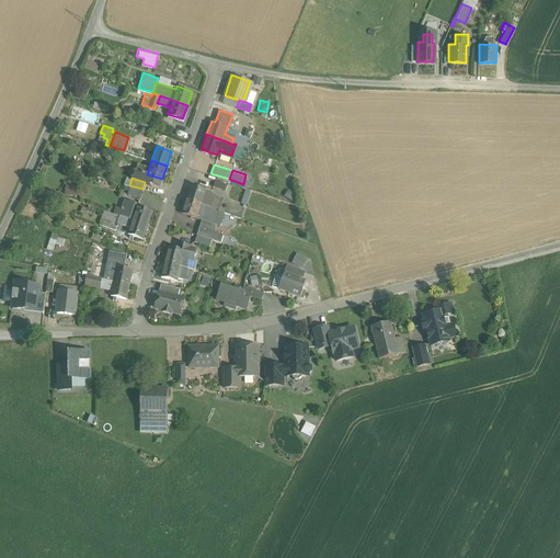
[(227,183),(215,178),(213,184),(225,189),(227,183)]
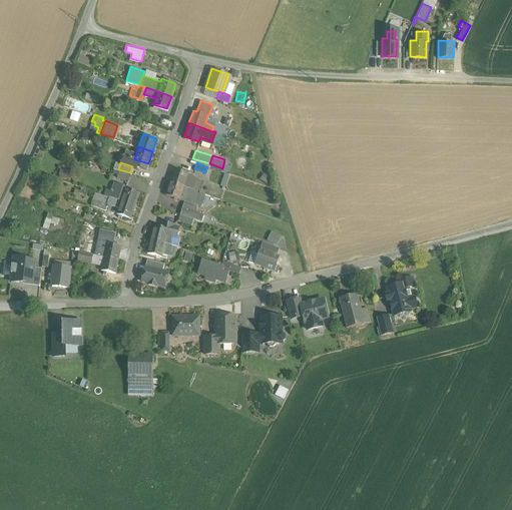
[(192,173),(174,167),(169,180),(191,187),(195,178),(190,176),(192,173)]
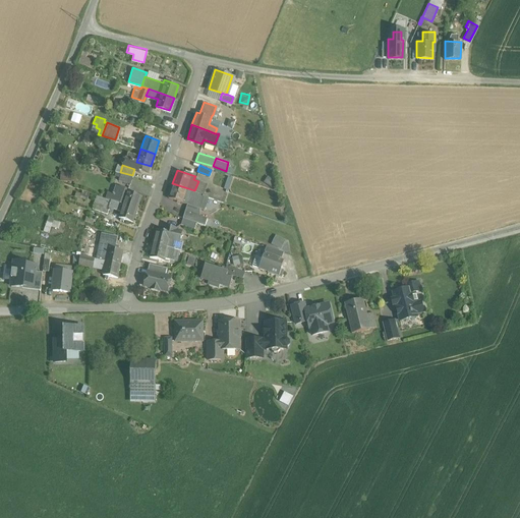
[(132,175),(120,172),(118,178),(129,182),(132,175)]
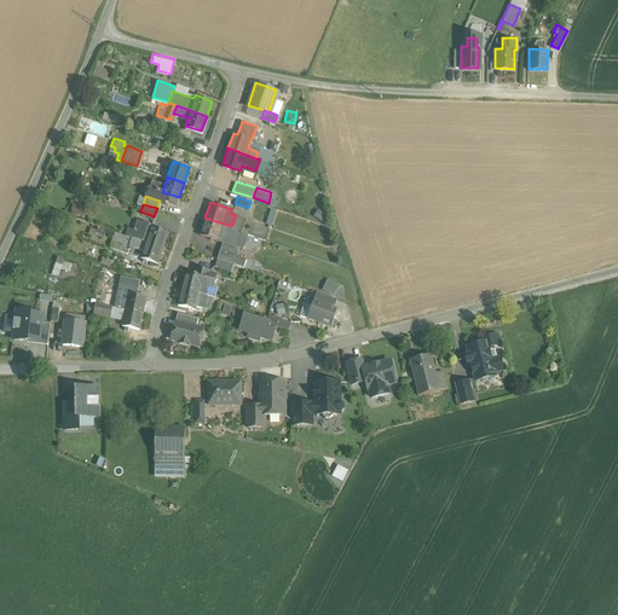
[(152,222),(139,218),(136,227),(132,236),(162,247),(167,231),(151,225),(152,222)]
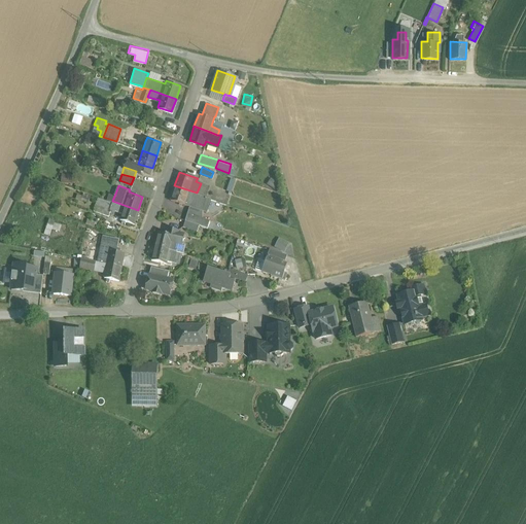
[(197,193),(174,185),(170,199),(189,205),(202,209),(207,197),(197,193)]
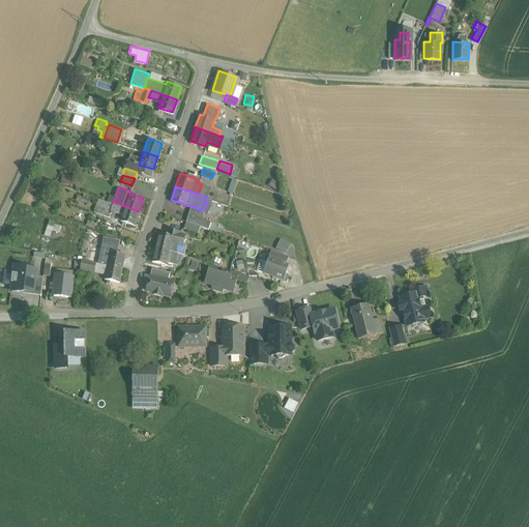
[(116,195),(110,193),(107,200),(113,202),(116,195)]
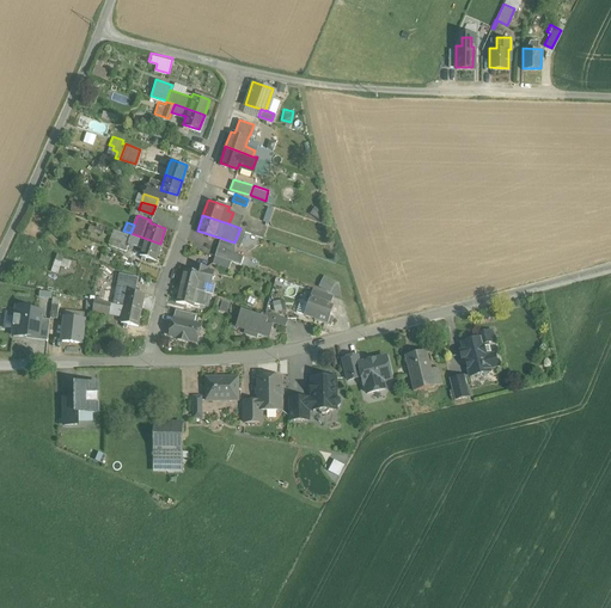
[(123,231),(112,227),(108,243),(126,249),(128,241),(127,241),(130,233),(123,231)]
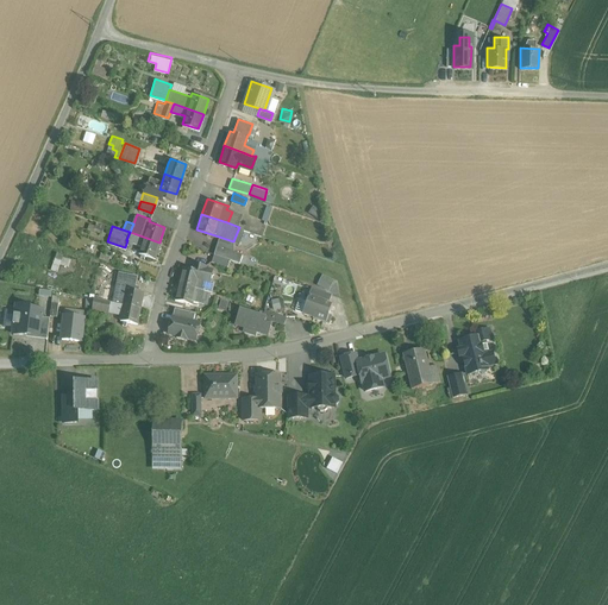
[(130,232),(126,240),(127,240),(140,245),(138,252),(155,257),(160,243),(130,232)]
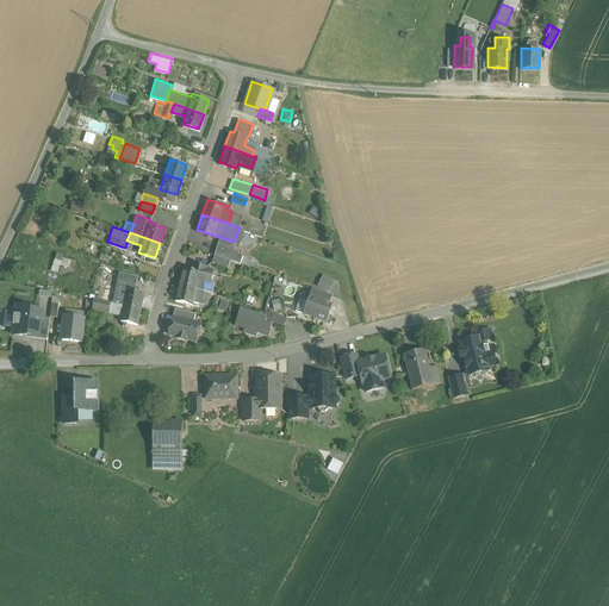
[(219,237),(216,244),(234,250),(234,242),(219,237)]
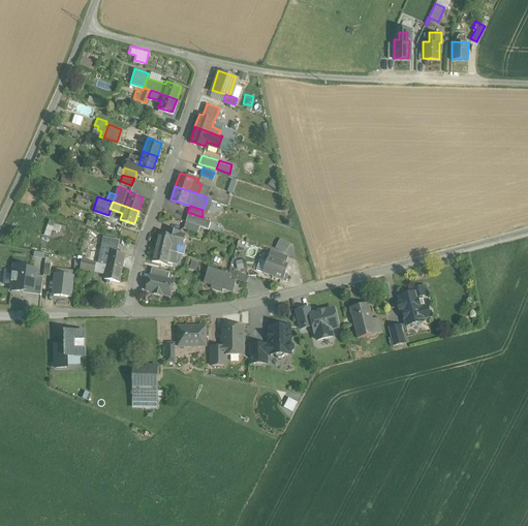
[(185,219),(198,224),(208,227),(210,219),(203,217),(187,212),(185,219)]
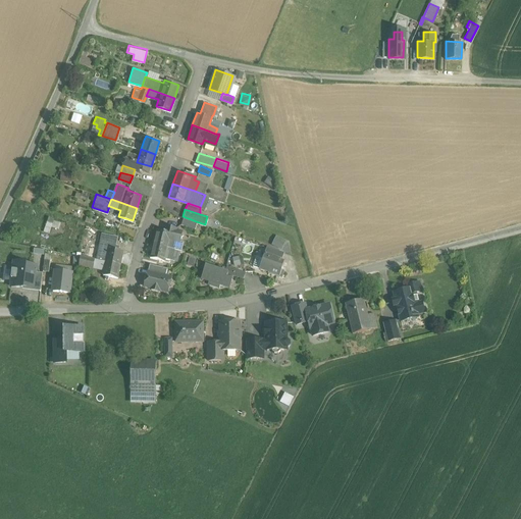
[(58,225),(59,219),(47,216),(44,229),(49,230),(51,224),(58,225)]
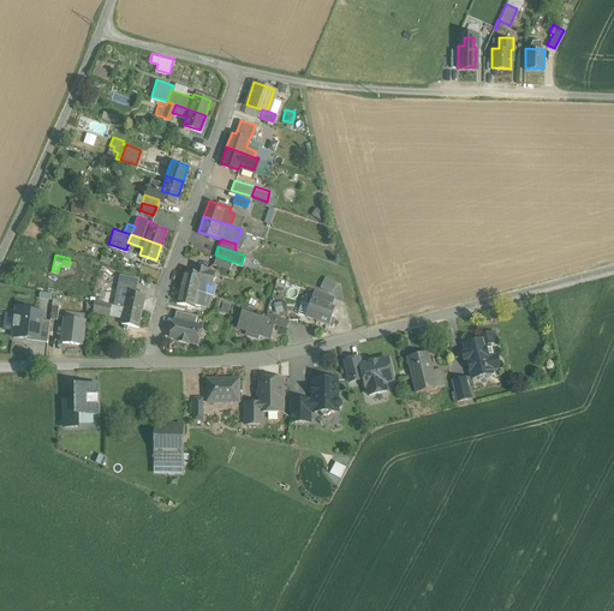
[(231,261),(215,255),(213,263),(228,268),(231,261)]
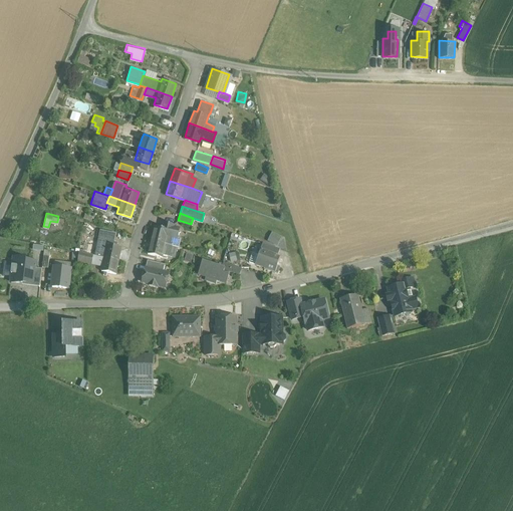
[(167,228),(154,225),(150,238),(169,243),(171,244),(174,235),(176,236),(178,227),(172,225),(173,223),(168,222),(167,228)]
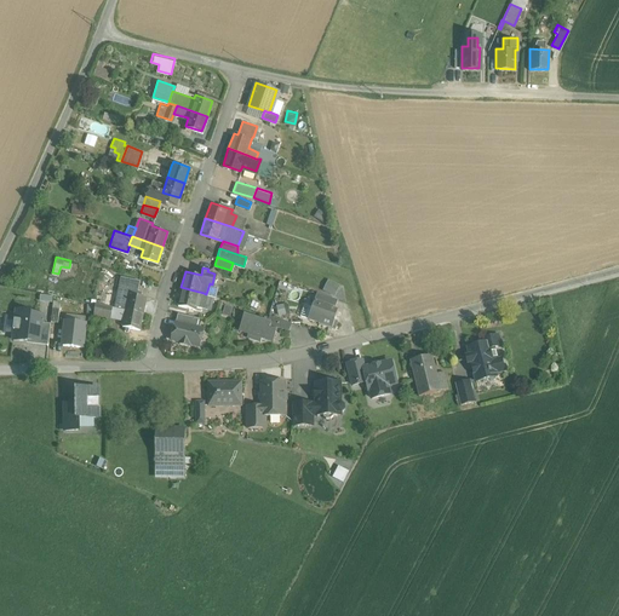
[(138,280),(121,276),(115,306),(142,312),(145,295),(136,294),(138,280)]
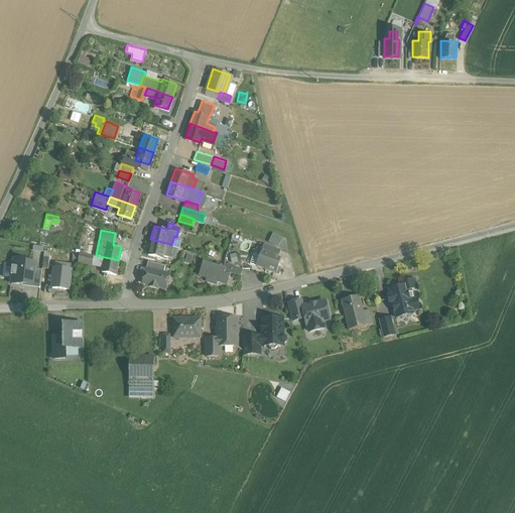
[(278,243),(282,234),(272,230),(268,239),(278,243)]
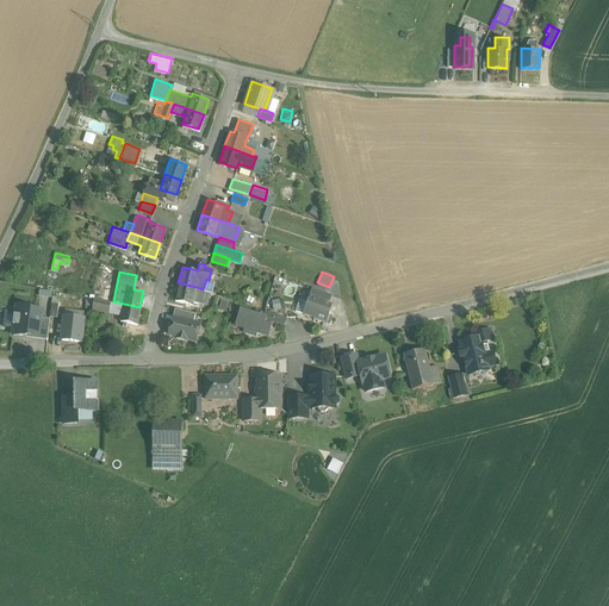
[(200,288),(178,282),(174,299),(192,303),(193,300),(197,300),(200,288)]
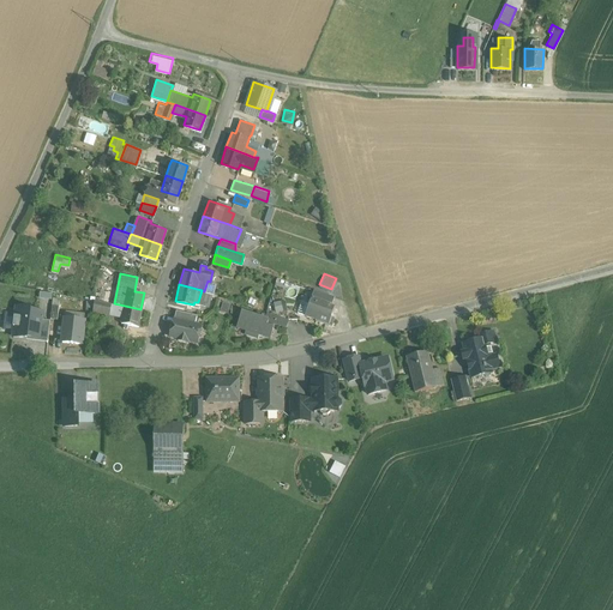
[(334,295),(313,288),(311,295),(312,295),(330,301),(331,302),(334,295)]
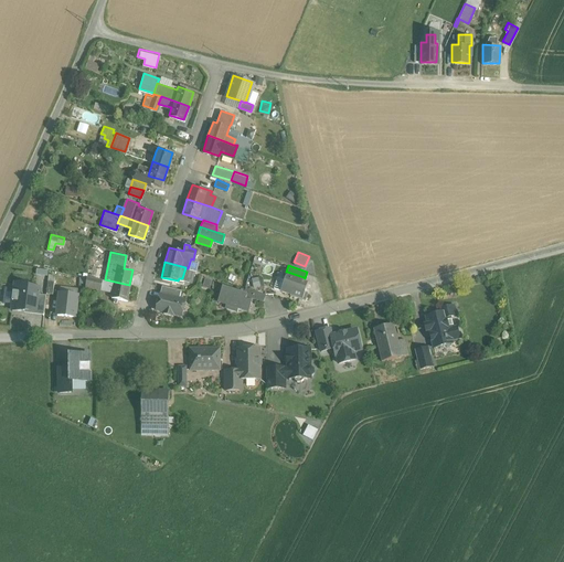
[(188,268),(185,267),(182,278),(191,281),(193,269),(188,268)]
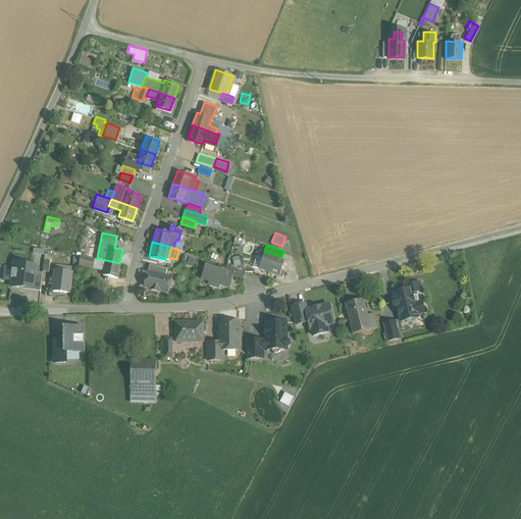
[(280,256),(265,251),(265,253),(264,253),(259,267),(268,270),(267,271),(281,275),(283,268),(281,267),(283,259),(279,258),(280,256)]
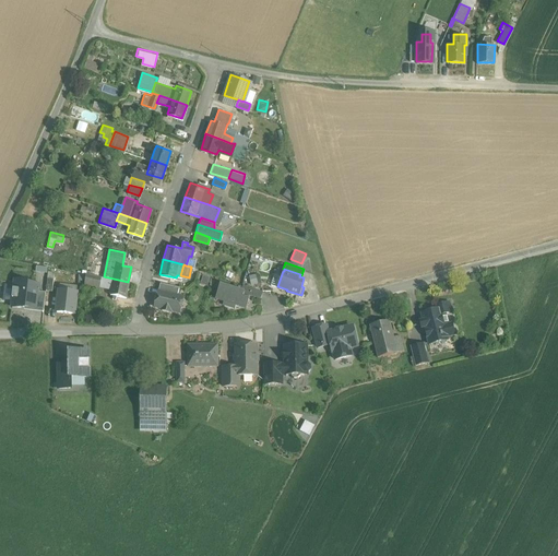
[(260,280),(259,271),(249,272),(250,281),(260,280)]
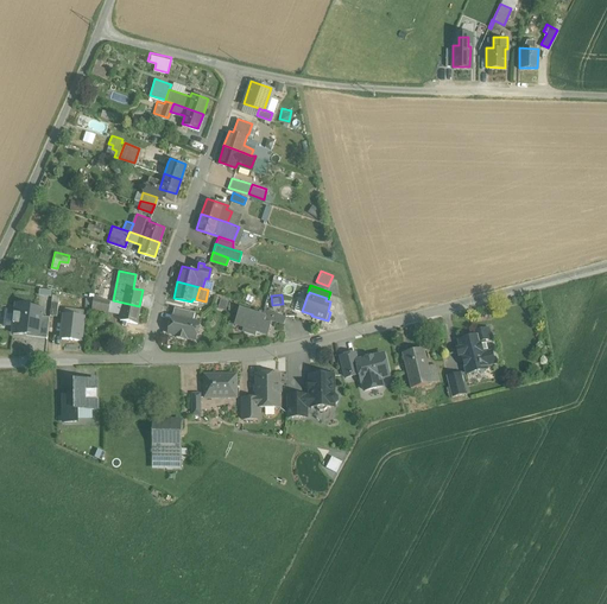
[(109,299),(93,296),(92,305),(107,309),(109,299)]
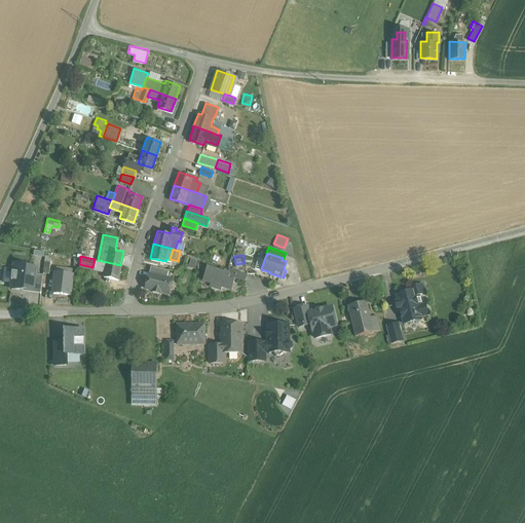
[(98,260),(95,259),(92,267),(95,267),(96,267),(105,269),(103,275),(118,278),(120,265),(98,260)]
